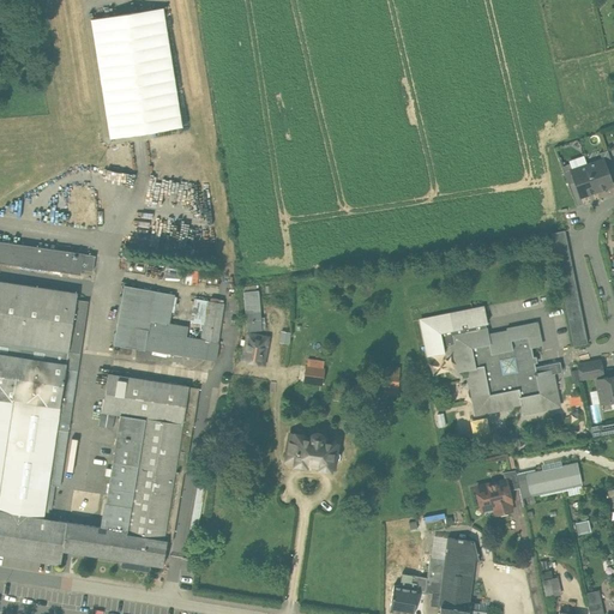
[(163,8),(91,19),(110,138),(182,127),(163,8)]
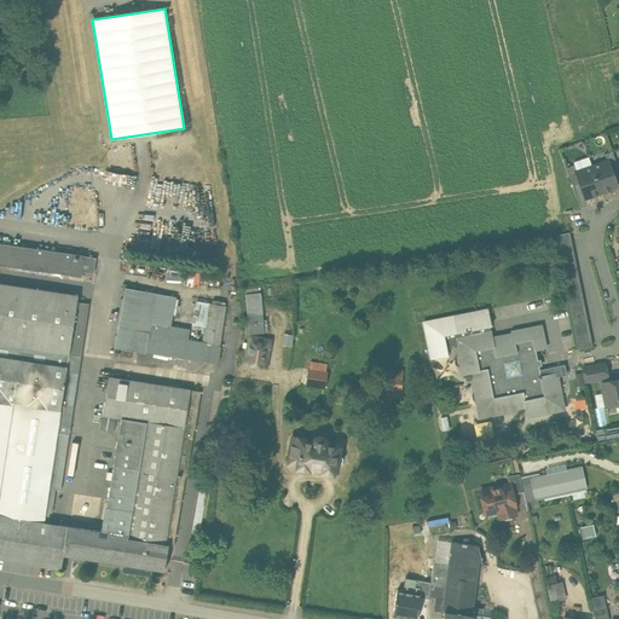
[(618,169),(613,151),(605,155),(607,161),(608,161),(612,172),(618,169)]
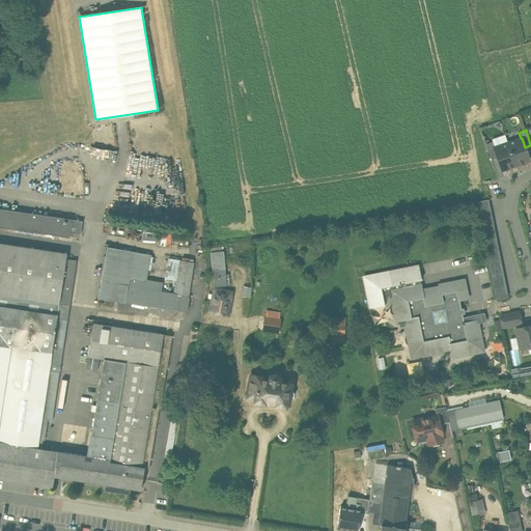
[(521,138),(508,143),(515,165),(529,161),(525,147),(522,138),(521,138)]
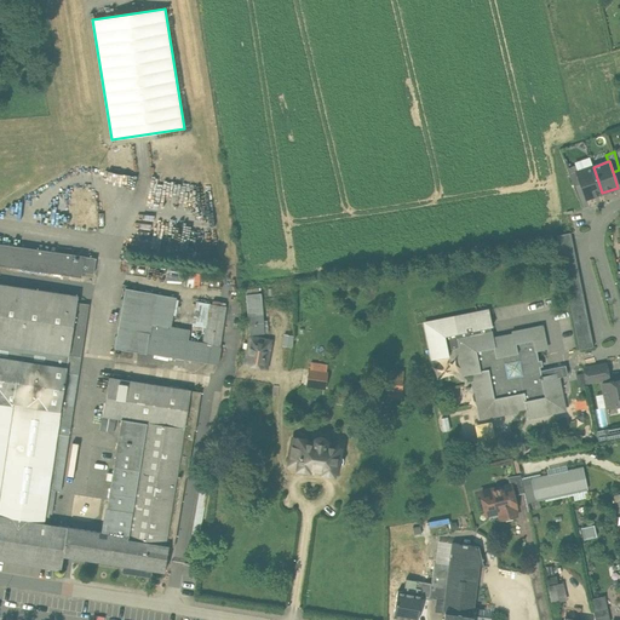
[(575,165),(567,168),(574,187),(581,184),(577,172),(578,172),(575,165)]
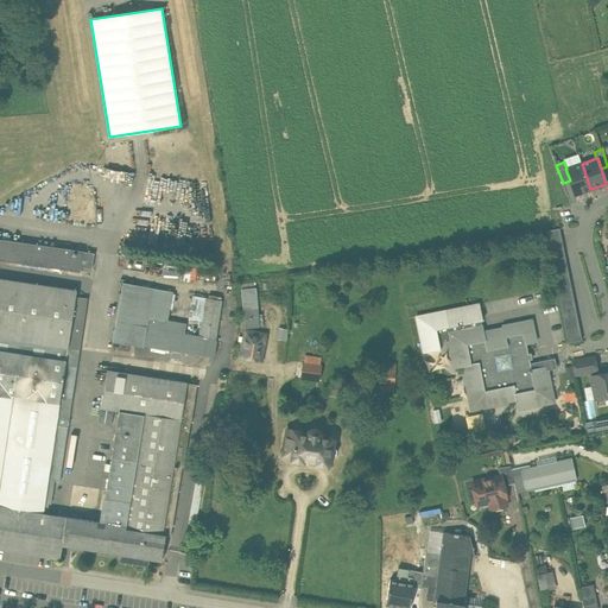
[(590,189),(582,164),(567,169),(565,169),(570,181),(575,195),(590,189)]
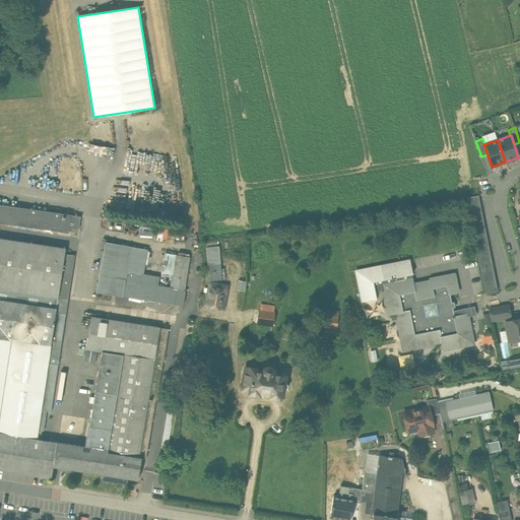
[(498,290),(478,195),(466,197),(485,294),(498,290)]
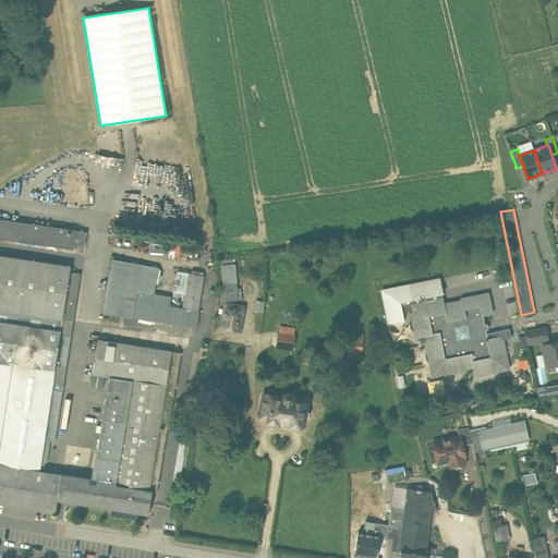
[(86,232),(0,219),(0,238),(73,249),(74,245),(84,246),(86,232)]
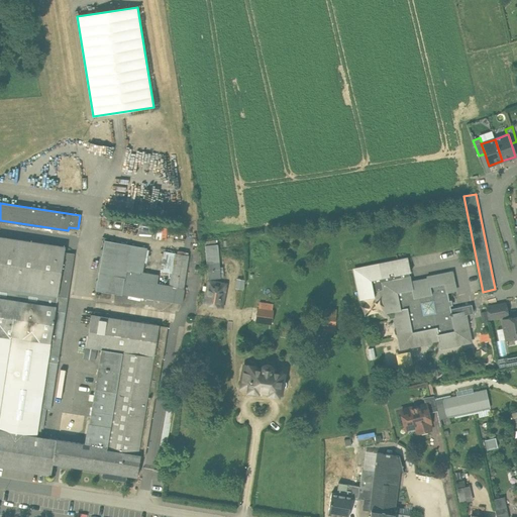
[(66,246),(0,236),(0,429),(40,437),(41,428),(43,428),(46,409),(50,410),(68,297),(58,296),(65,252),(66,246)]
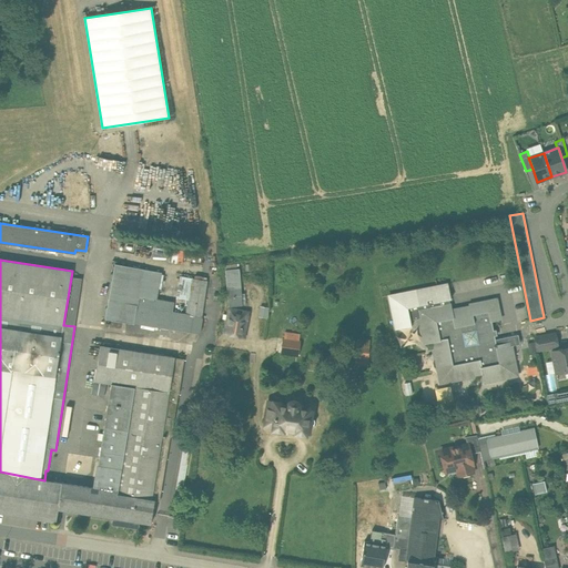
[(144,270),(115,264),(105,318),(133,324),(134,323),(137,306),(172,312),(174,303),(156,300),(161,273),(144,270)]
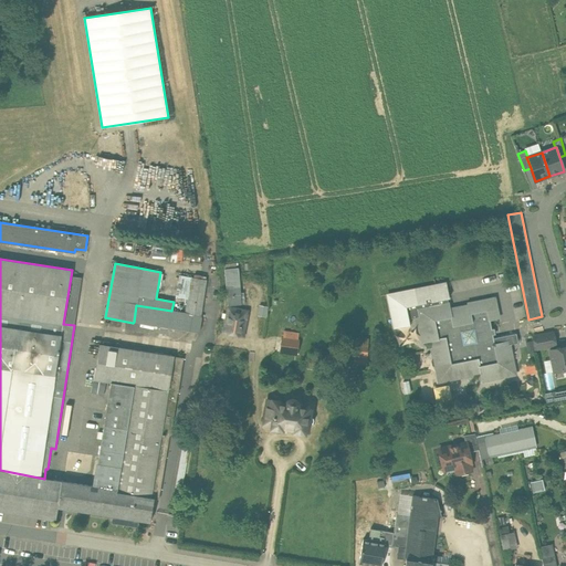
[(239,268),(226,269),(228,305),(241,304),(239,268)]
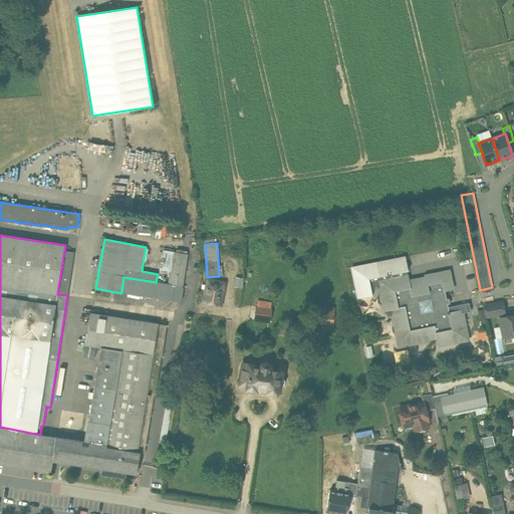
[(187,254),(163,250),(160,270),(171,271),(169,284),(183,287),(187,254)]
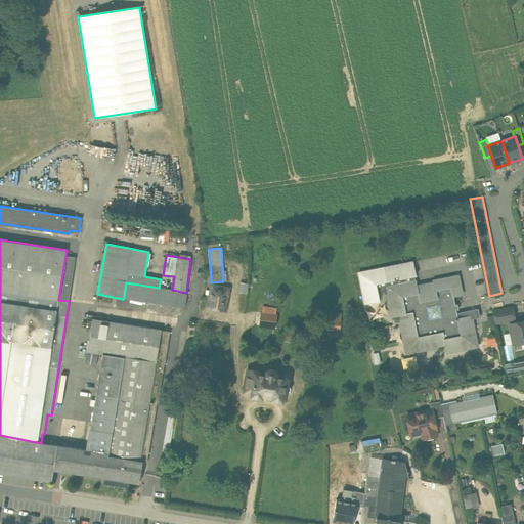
[(76,257),(66,256),(58,300),(69,301),(76,257)]
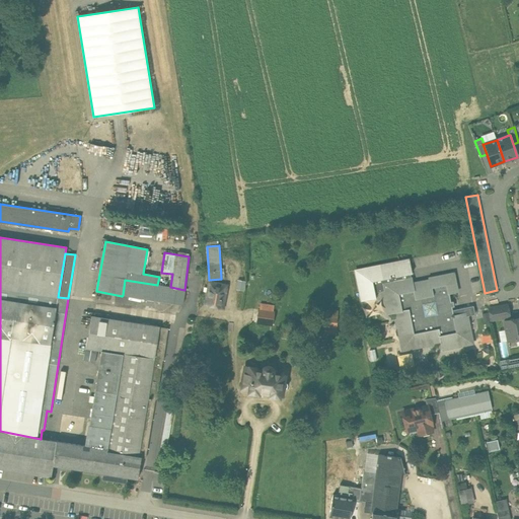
[(413,284),(412,277),(386,282),(387,286),(383,287),(388,314),(396,312),(398,319),(396,319),(402,347),(405,346),(406,349),(433,344),(433,343),(440,341),(442,349),(468,344),(468,341),(471,340),(466,312),(453,315),(449,293),(457,292),(454,277),(451,278),(450,274),(429,279),(429,280),(413,284)]
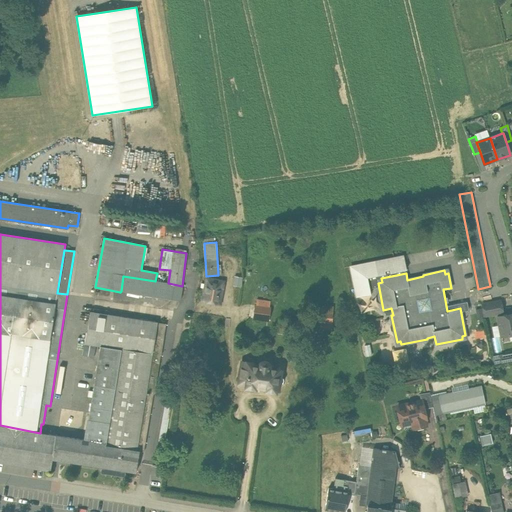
[(155,281),(123,276),(121,291),(153,296),(155,281)]
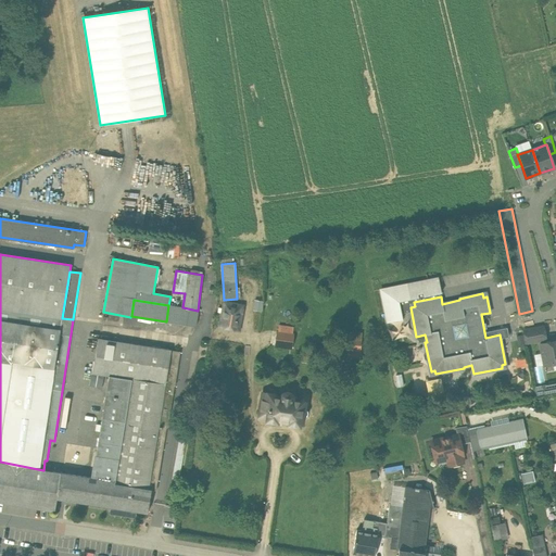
[(243,305),(224,302),(219,327),(239,330),(243,305)]
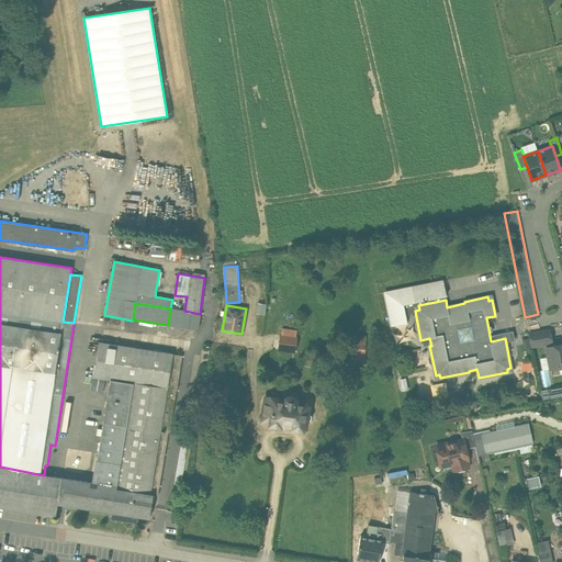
[(184,311),(170,308),(168,325),(206,332),(209,315),(200,314),(184,311)]
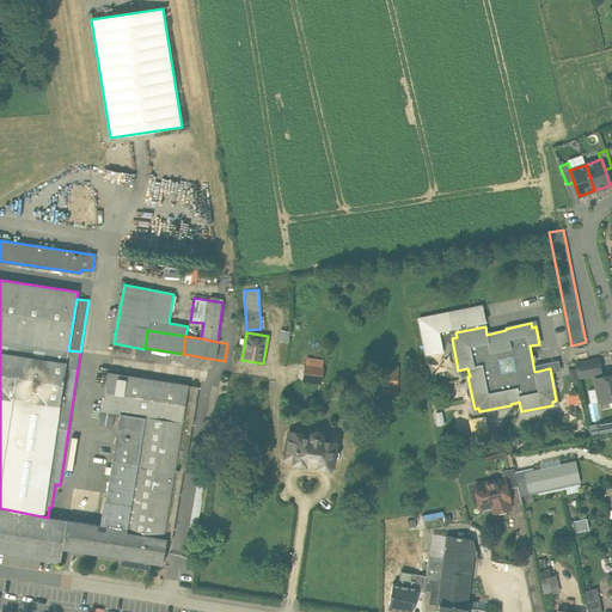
[(305,363),(301,363),(299,380),(320,383),(324,359),(306,355),(305,363)]
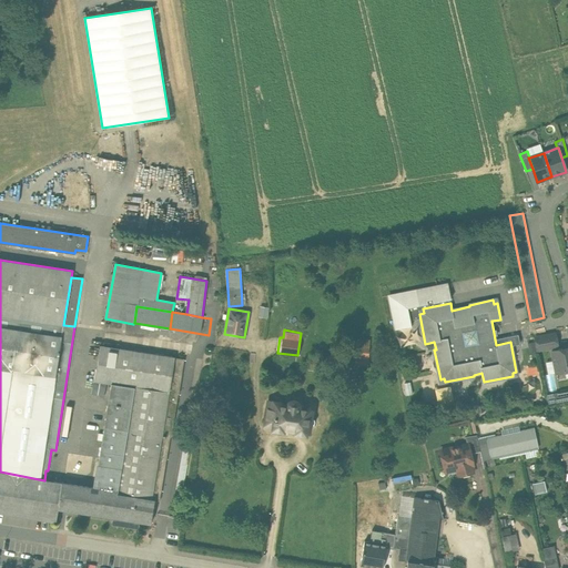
[(555,334),(536,337),(538,351),(558,346),(555,334)]
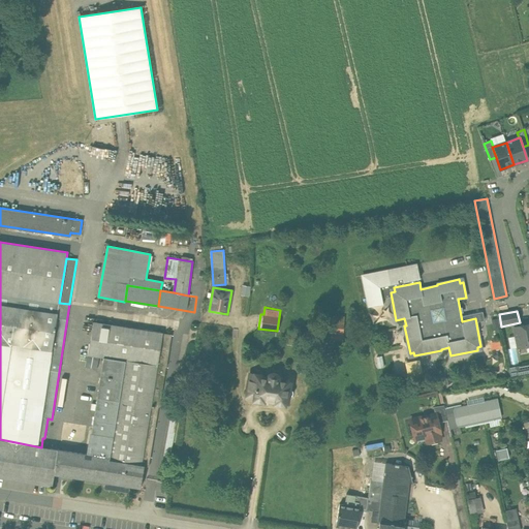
[(164,333),(93,322),(87,355),(103,358),(88,455),(145,464),(167,334),(164,334),(164,333)]
